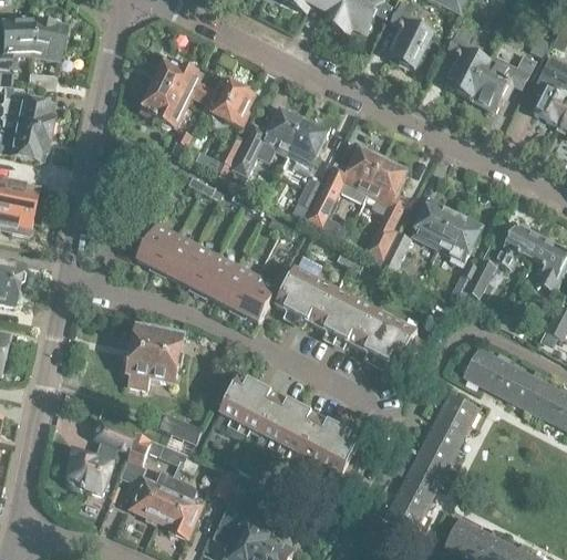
[(311,2),(320,7),(323,0),(286,0),(307,10),(311,2)]
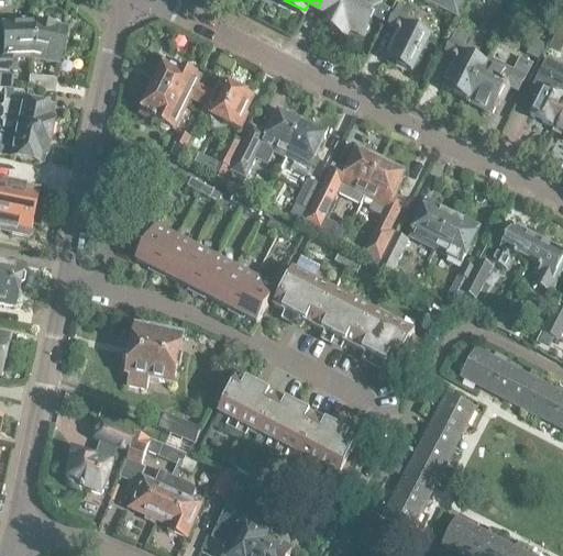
[(382,0),(321,0),(318,7),(327,11),(322,19),(346,31),(350,23),(365,31),(374,13),(384,18),(390,4),(382,0)]
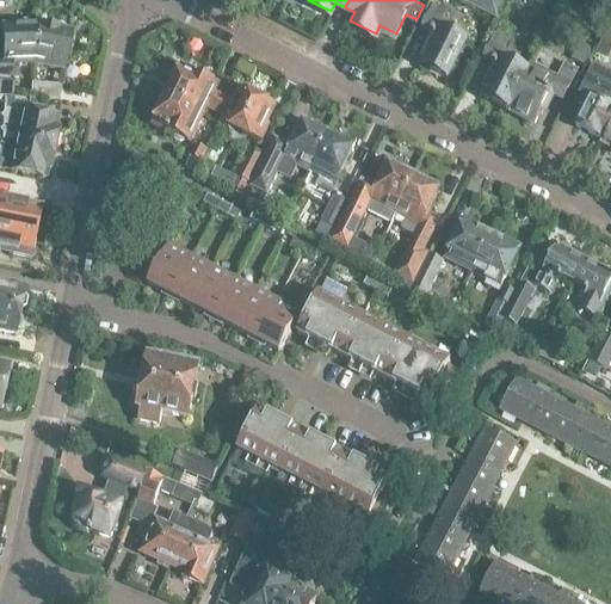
[(467,35),(450,26),(454,19),(442,13),(446,5),(438,0),(433,0),(421,23),(434,29),(419,60),(446,74),(467,35)]
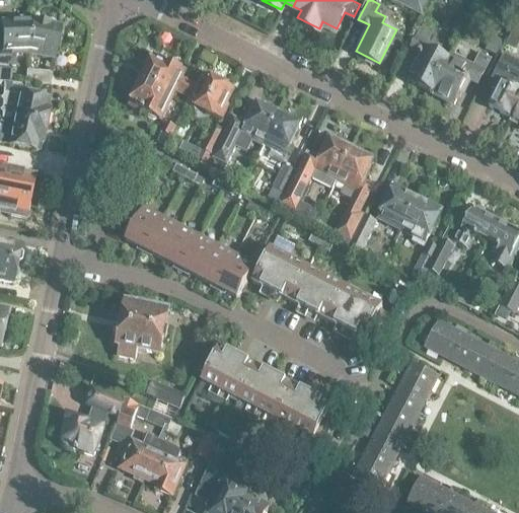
[(412,0),(411,3),(421,8),(425,0),(412,0)]
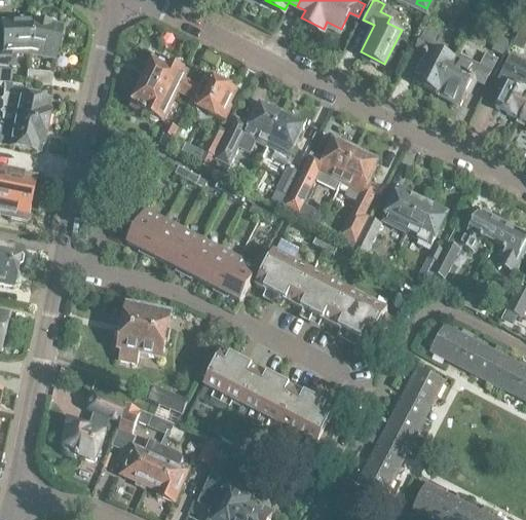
[(0,46),(0,79),(3,79),(12,79),(11,63),(16,63),(15,51),(29,51),(33,17),(28,17),(25,13),(17,13),(14,17),(2,17),(3,46),(0,46)]
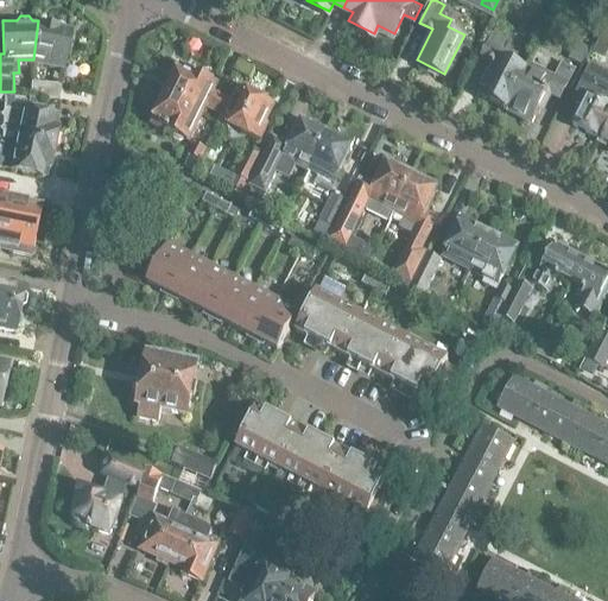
[(38,20),(33,59),(63,65),(70,26),(57,24),(54,18),(48,17),(42,20),(38,20)]
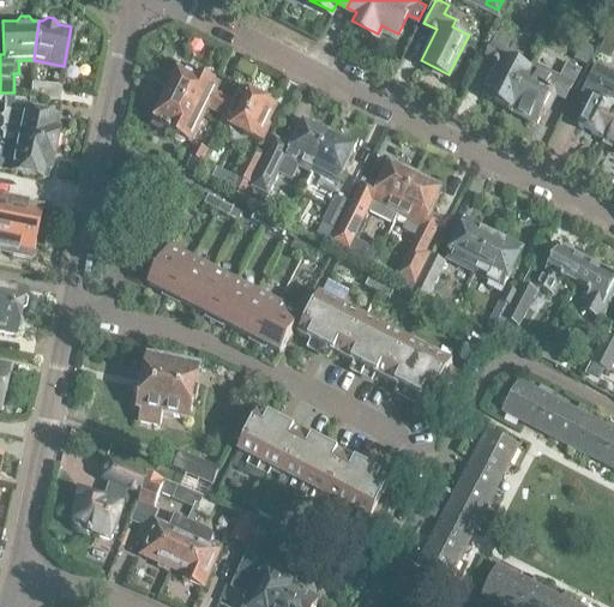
[(483,90),(511,104),(530,65),(515,56),(518,50),(506,44),(511,35),(498,29),(486,54),(498,60),(483,90)]
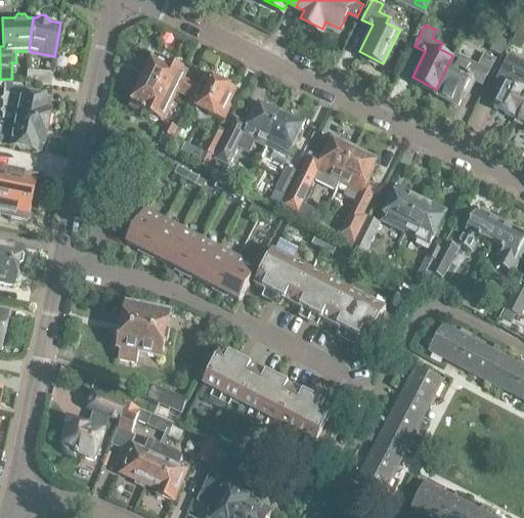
[(496,31),(489,46),(503,52),(510,38),(496,31)]
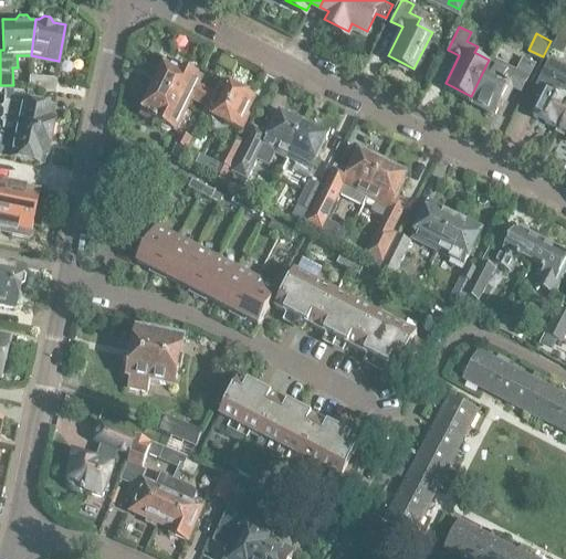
[(510,81),(523,86),(536,60),(523,53),(516,65),(506,61),(504,66),(489,60),(471,96),(496,108),(510,81)]
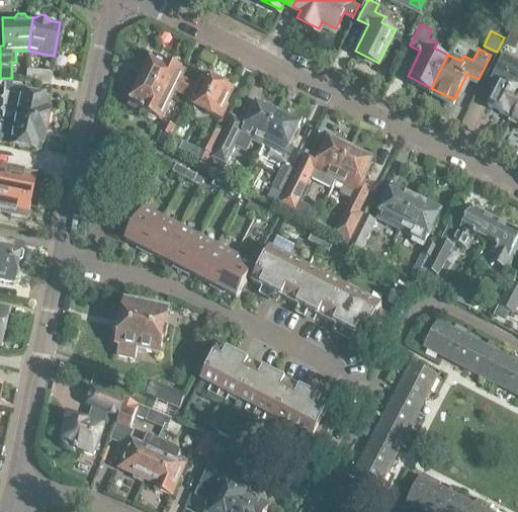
[(487,82),(496,87),(489,101),(509,112),(512,106),(514,106),(517,98),(517,56),(503,50),(487,82)]
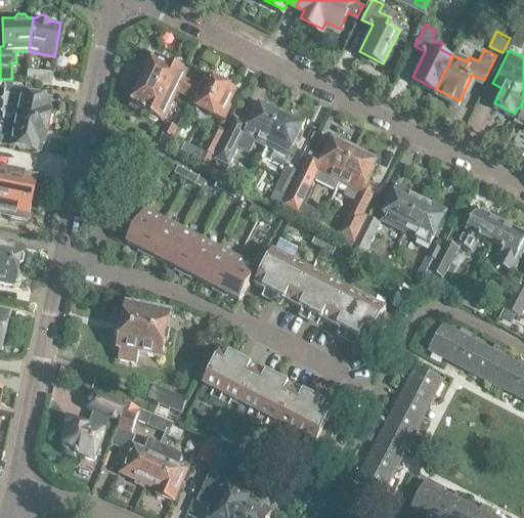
[(148,67),(143,78),(175,93),(177,88),(186,92),(192,79),(184,75),(187,68),(184,67),(182,61),(176,58),(172,60),(156,52),(155,53),(150,55),(146,61),(148,67)]
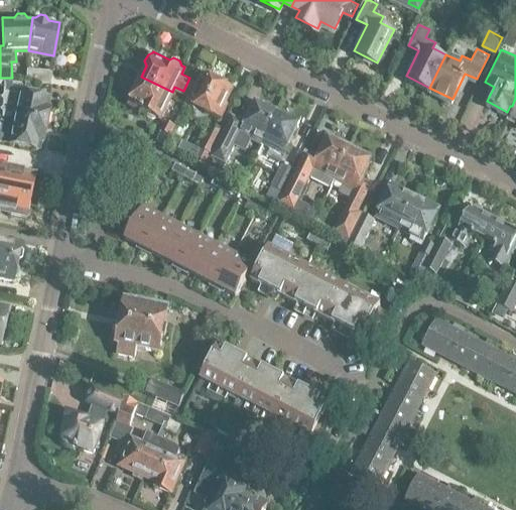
[(25,80),(30,80),(49,82),(51,69),(26,67),(25,79),(25,80)]
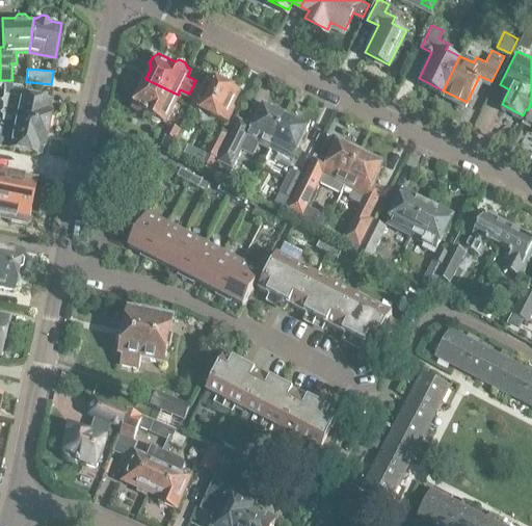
[(205,84),(195,80),(189,94),(194,97),(192,102),(228,120),(235,104),(232,102),(239,87),(231,83),(229,78),(222,76),(218,77),(210,73),(205,84)]
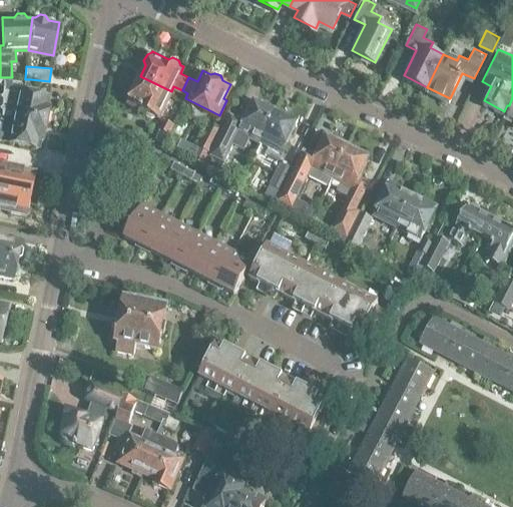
[(127,93),(129,98),(128,100),(143,107),(145,111),(151,114),(155,113),(159,115),(171,91),(140,76),(135,85),(130,87),(127,93)]
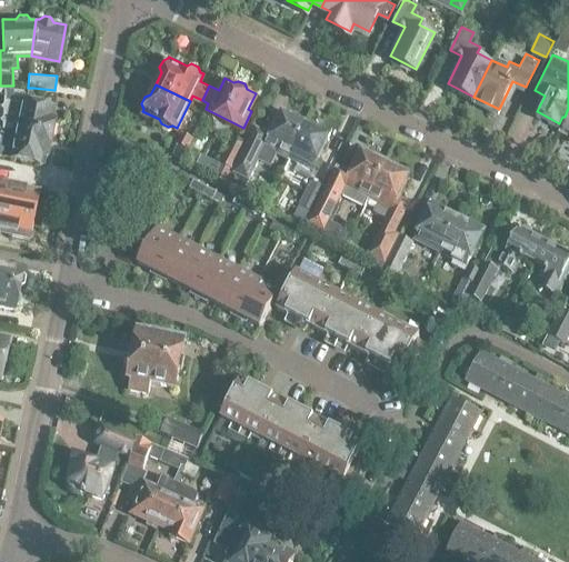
[(3,86),(3,101),(0,102),(0,103),(3,107),(2,113),(0,116),(0,117),(2,120),(2,126),(13,127),(13,124),(50,132),(55,114),(48,113),(50,102),(33,99),(33,88),(28,88),(28,87),(13,86),(3,86)]
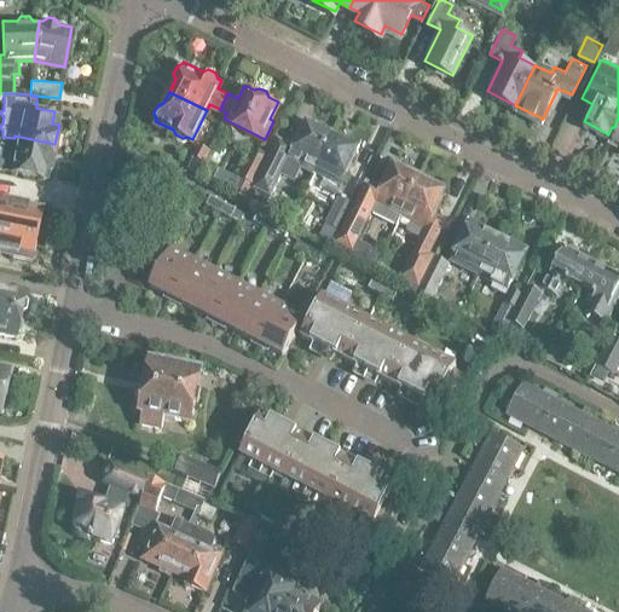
[(612,127),(608,134),(611,136),(618,139),(618,117),(614,127),(612,127)]
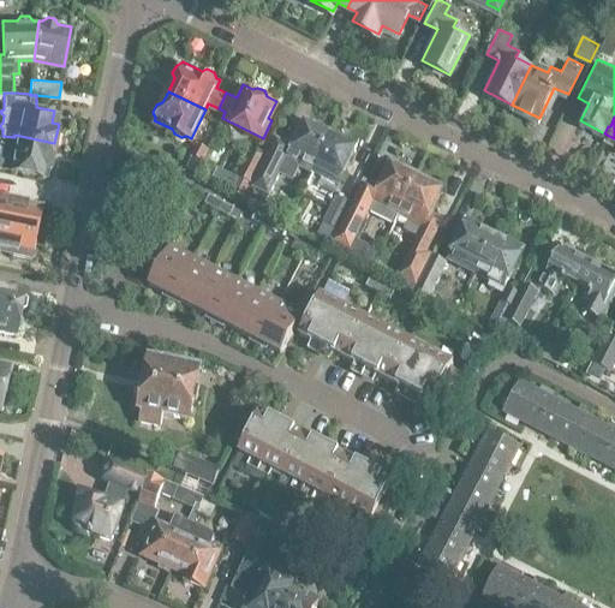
[(293,177),(299,162),(312,168),(330,130),(314,123),(311,126),(303,123),(293,142),(276,133),(252,183),(268,190),(279,170),(293,177)]
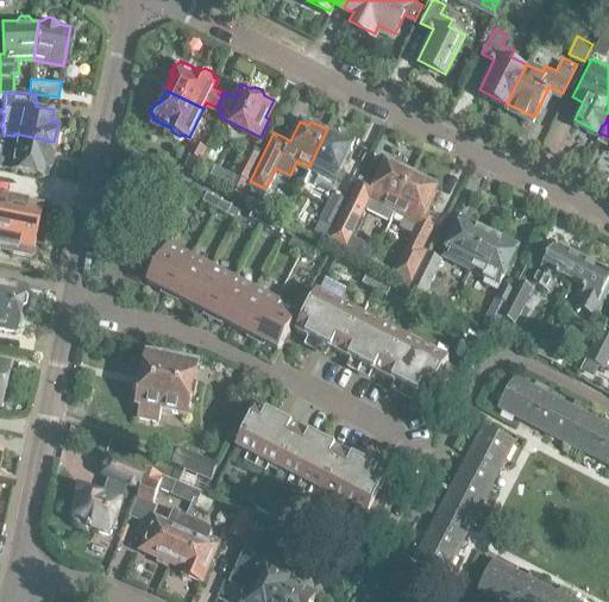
[(344,137),(327,129),(309,167),(320,171),(316,180),(332,187),(351,148),(341,143),(344,137)]
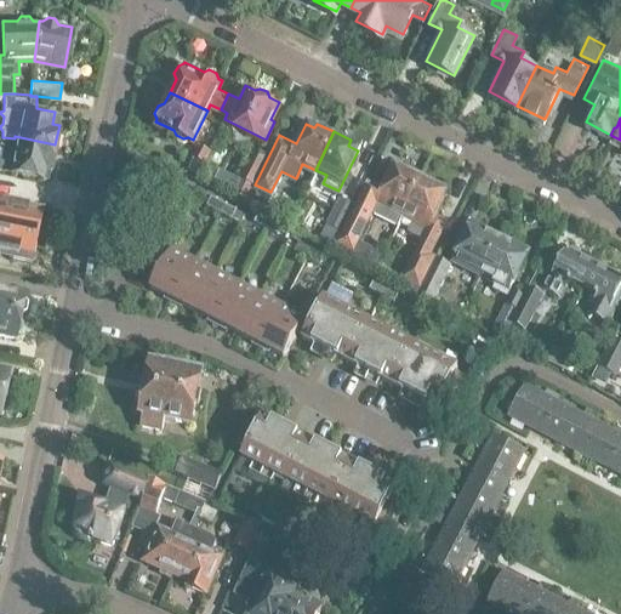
[(51,165),(55,145),(15,136),(15,138),(13,142),(0,141),(0,161),(9,163),(9,168),(41,174),(44,163),(51,165)]
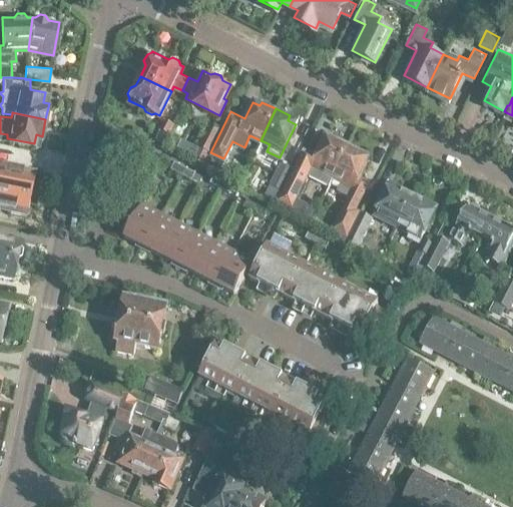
[(174,121),(165,117),(160,127),(169,132),(174,121)]
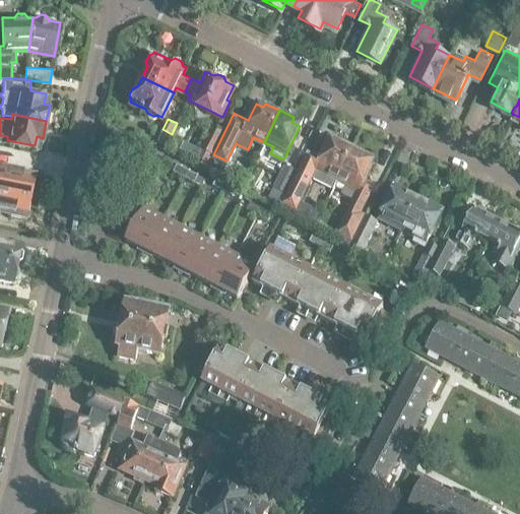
[(212,122),(200,146),(213,152),(225,129),(212,122)]
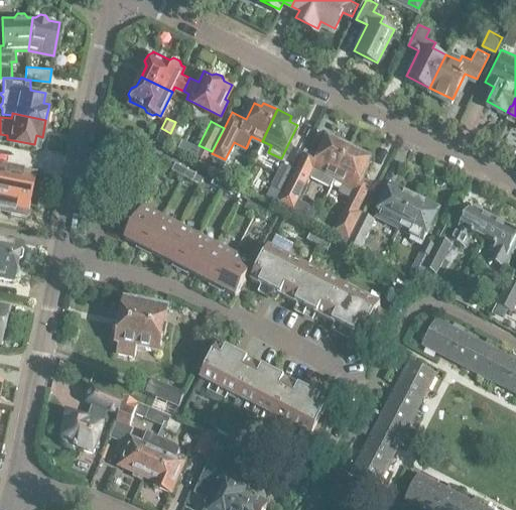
[(331,184),(335,177),(350,146),(335,139),(334,142),(327,139),(318,154),(305,147),(280,200),(294,206),(309,173),(331,184)]
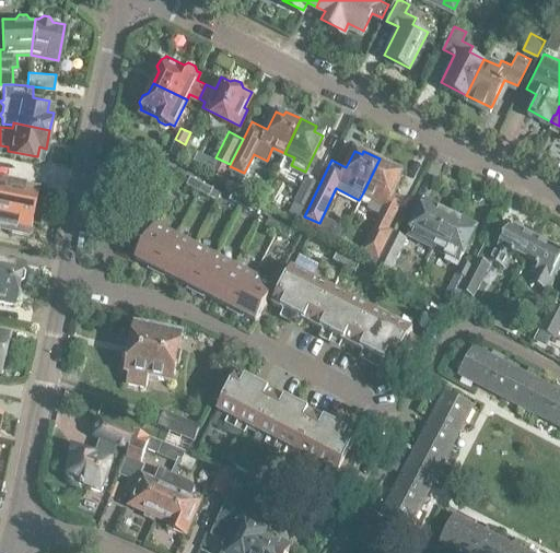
[(223,176),(230,164),(216,157),(210,169),(223,176)]
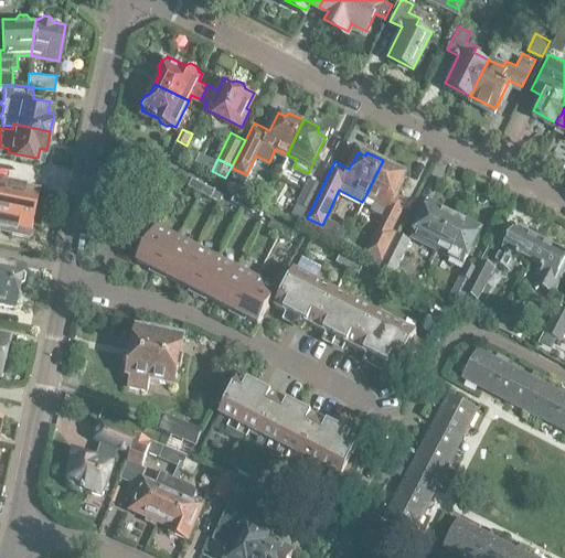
[(366,194),(376,199),(372,206),(385,212),(366,250),(383,258),(396,231),(392,228),(406,197),(396,193),(405,175),(397,172),(400,167),(383,160),(366,194)]
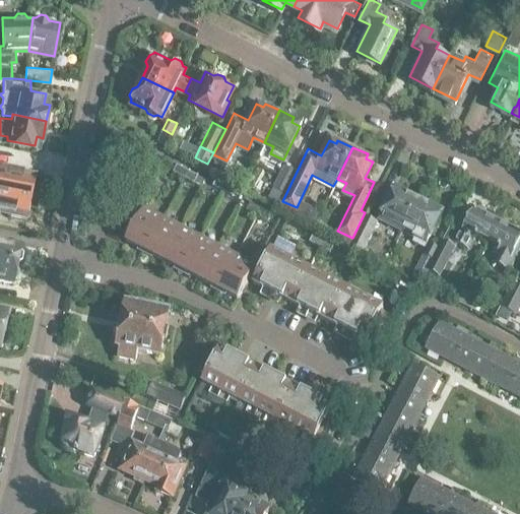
[(174,169),(184,174),(188,167),(177,161),(174,169)]
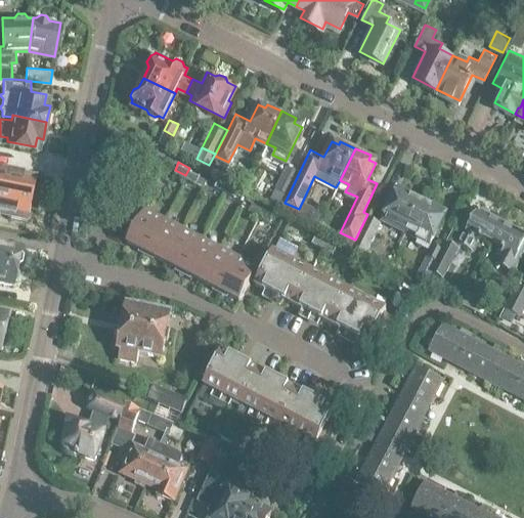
[(287,162),(274,185),(289,191),(300,169),(287,162)]
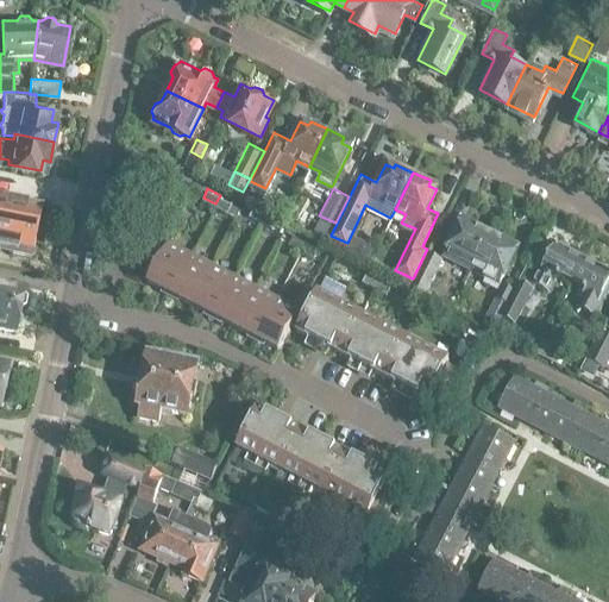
[(0,218),(35,225),(41,200),(22,195),(22,198),(0,193),(0,218)]
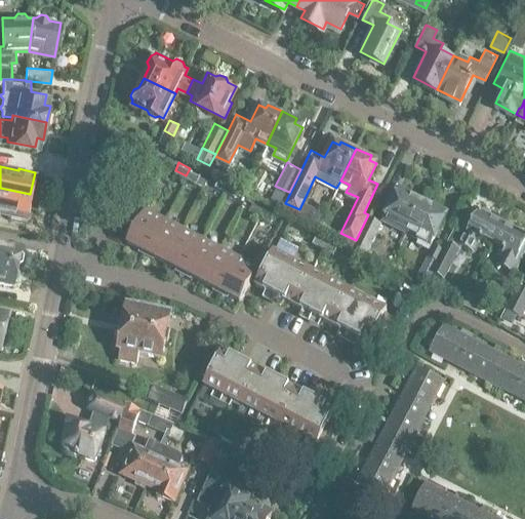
[(186,175),(197,181),(200,173),(190,168),(186,175)]
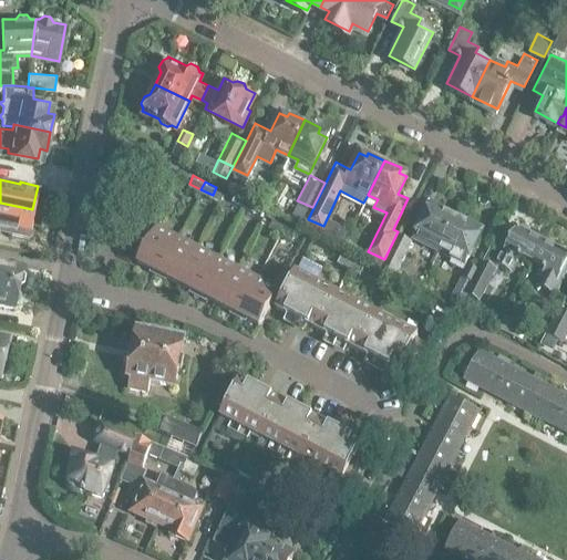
[(269,189),(260,185),(255,194),(265,199),(269,189)]
